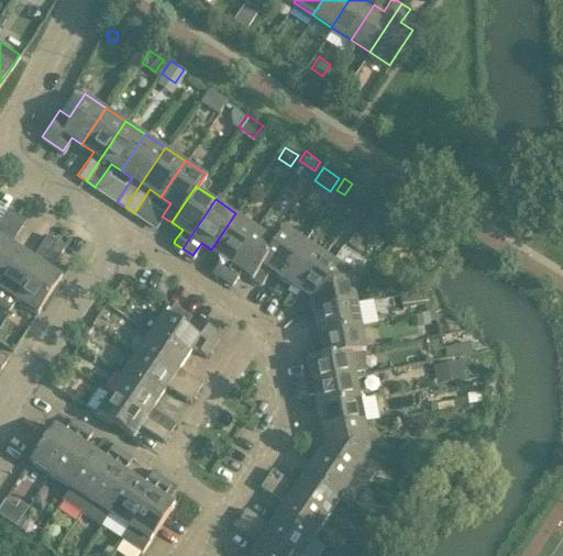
[(0,235),(17,212),(7,206),(0,215),(0,235)]
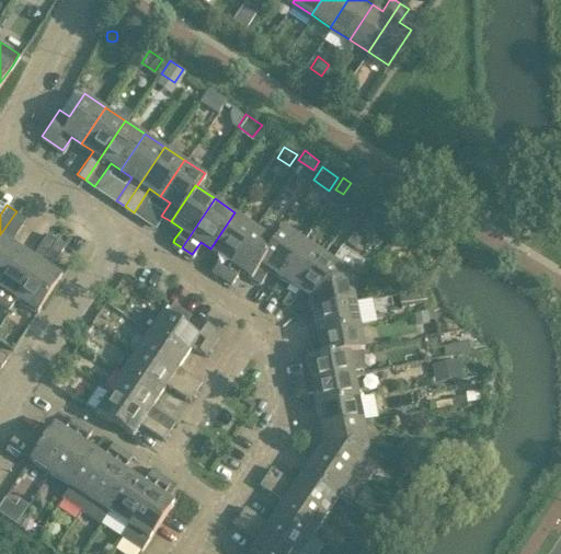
[(374,207),(363,219),(375,229),(386,217),(374,207)]
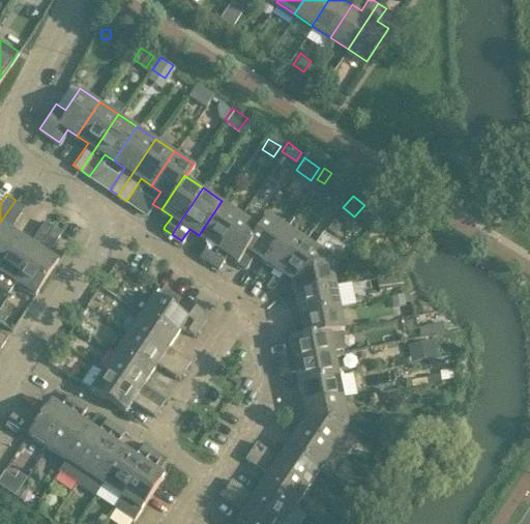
[(24,205),(16,200),(0,222),(0,262),(19,233),(9,227),(24,205)]
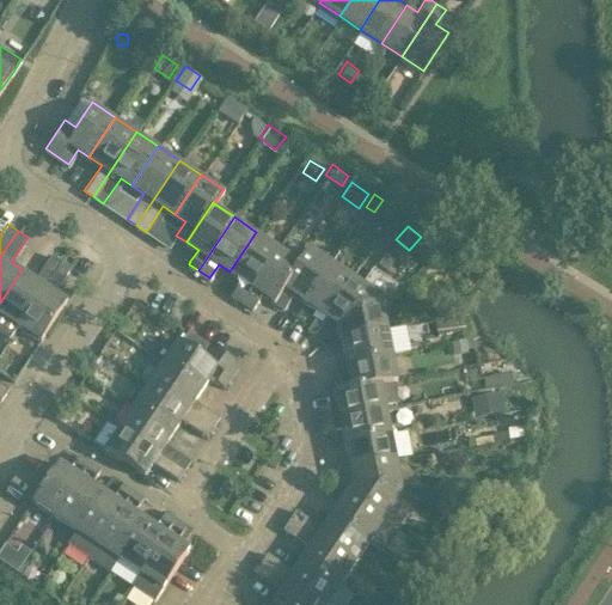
[(256,232),(230,272),(242,279),(232,293),(242,299),(277,245),(256,232)]
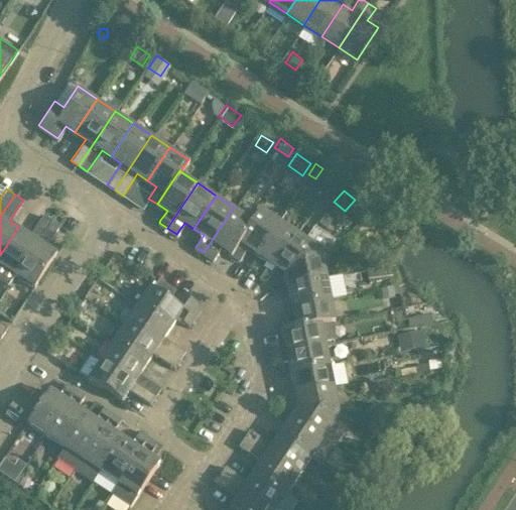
[(252,220),(230,252),(239,258),(247,247),(256,253),(278,219),(259,206),(251,219),(252,220)]
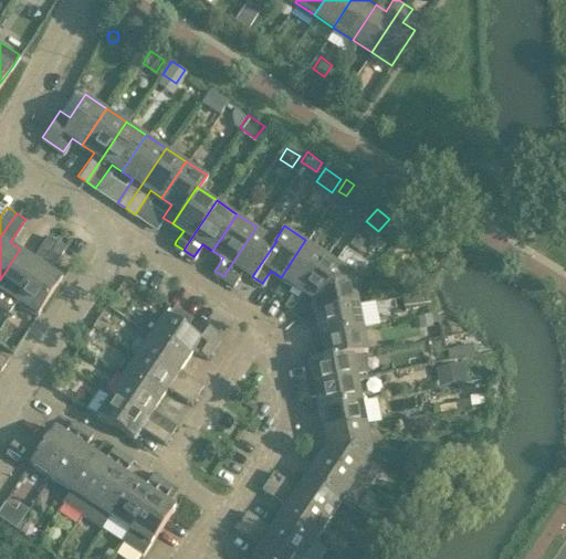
[(275,240),(257,227),(223,276),(233,284),(242,271),(252,276),(276,241),(275,240)]
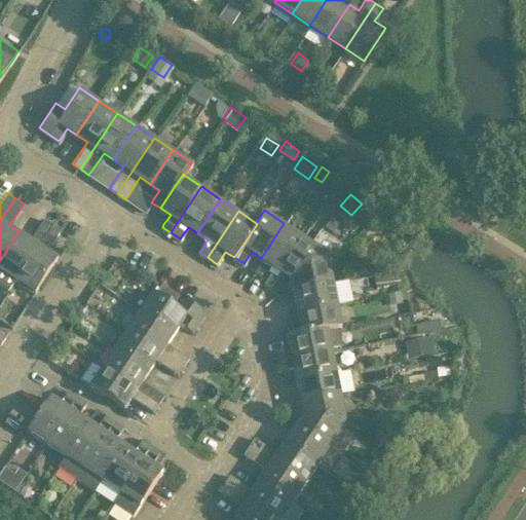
[(340,220),(332,215),(326,224),(334,230),(340,220)]
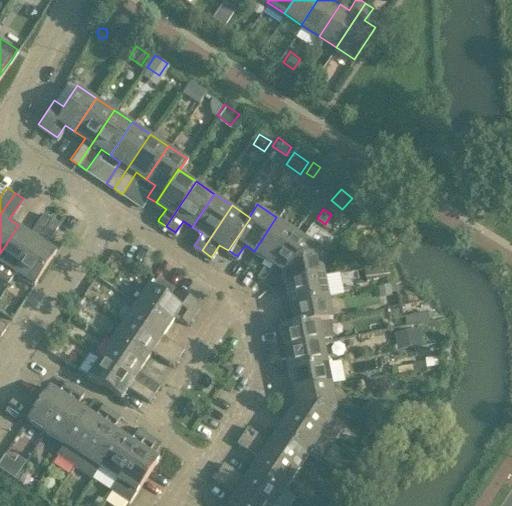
[(0,253),(0,275),(8,281),(15,271),(51,217),(42,211),(28,232),(18,225),(0,253)]
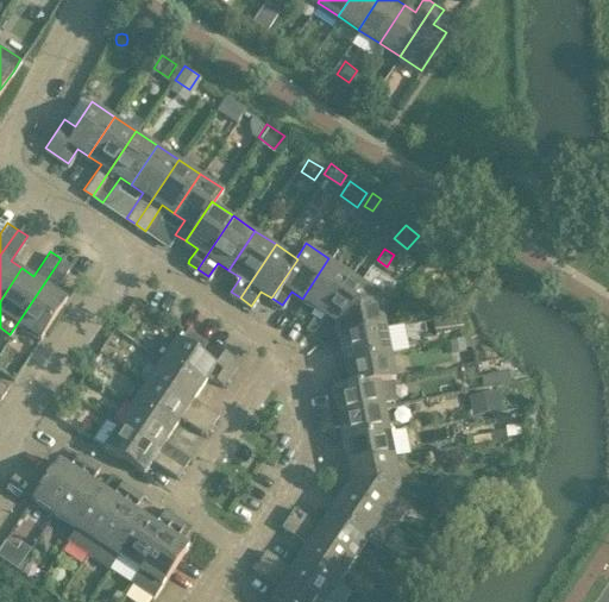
[(70,264),(61,258),(18,323),(41,338),(67,298),(54,289),(70,264)]
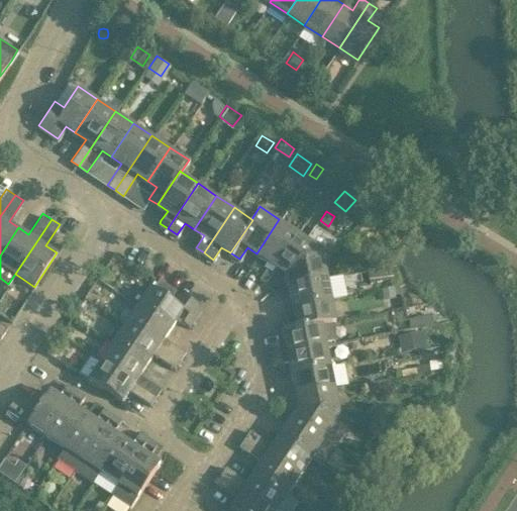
[(297,231),(279,219),(256,253),(276,266),(297,231)]
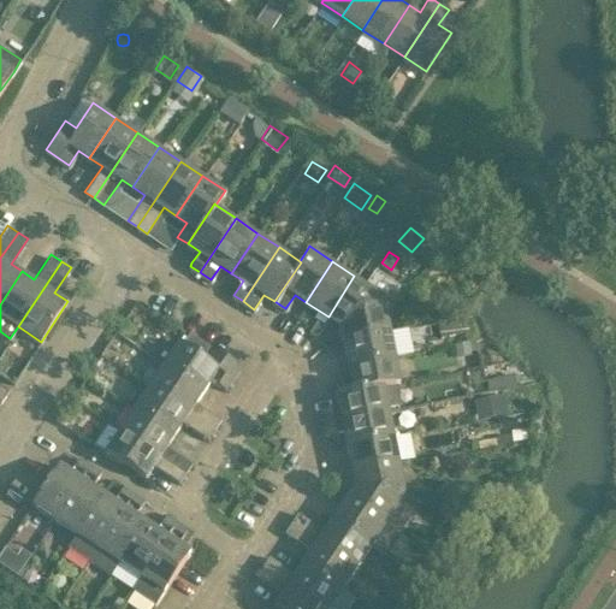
[(338,324),(347,319),(383,295),(400,283),(375,267),(365,283),(360,279),(354,276),(329,317),(333,320),(338,324)]
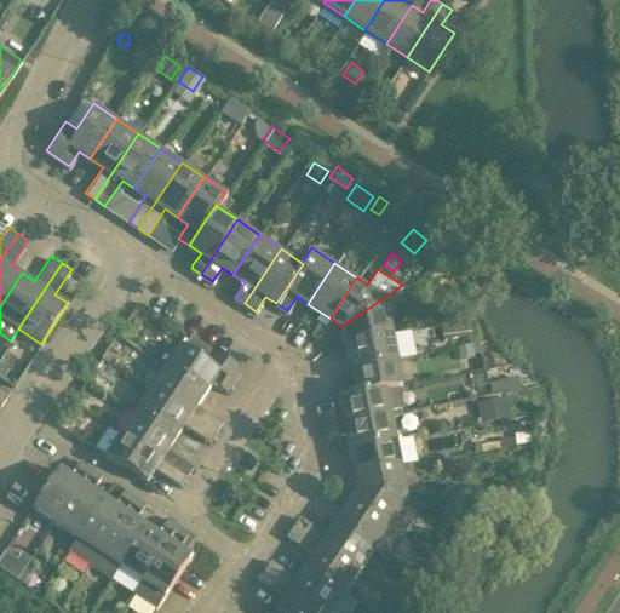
[(345,341),(391,332),(385,297),(349,321),(340,326),(342,326),(345,341)]
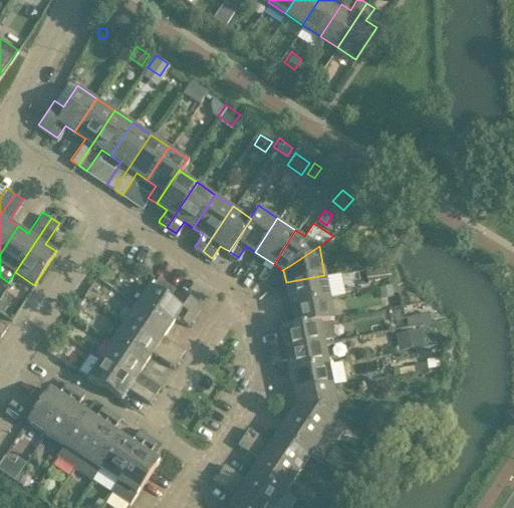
[(368,278),(379,275),(377,263),(365,266),(368,278)]
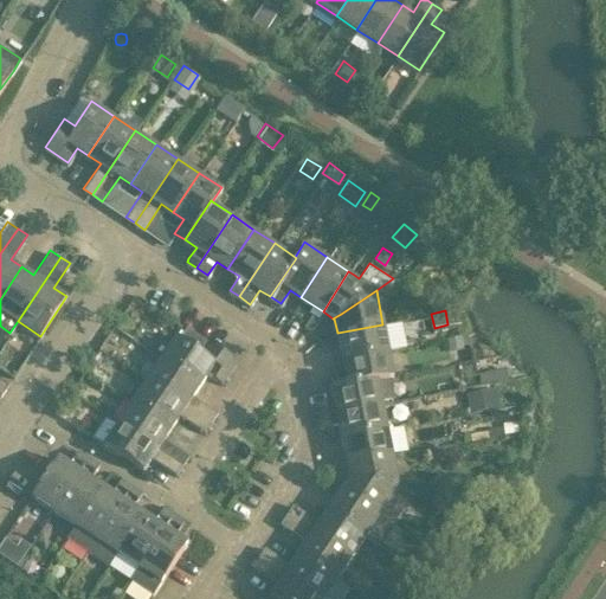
[(309,326),(317,319),(320,316),(313,311),(304,323),(309,326)]
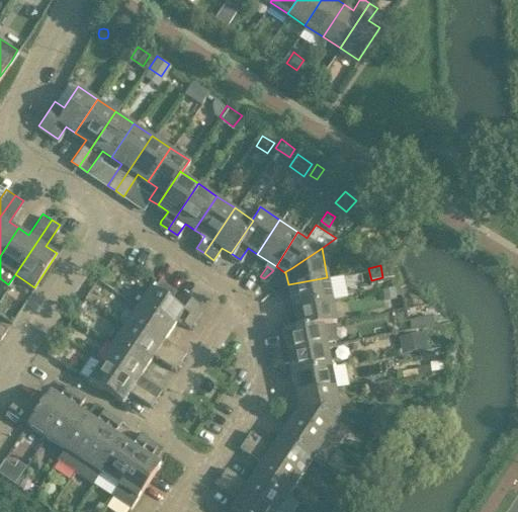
[(327,277),(288,284),(292,306),(331,299),(347,295),(343,274),(327,277)]
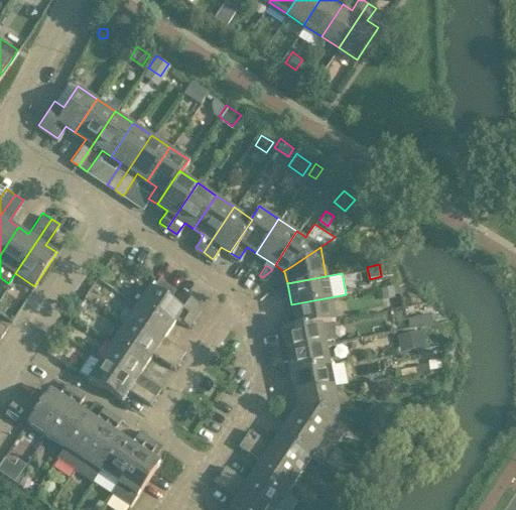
[(201,305),(176,289),(177,288),(158,277),(152,286),(149,284),(136,303),(169,326),(176,316),(188,325),(201,305)]
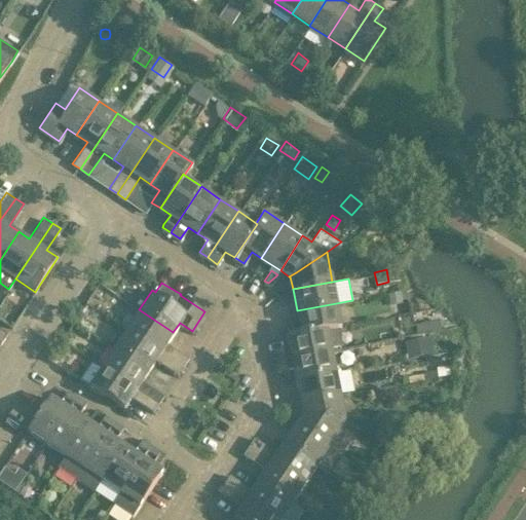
[(402,298),(400,290),(387,293),(389,303),(402,301),(402,298)]
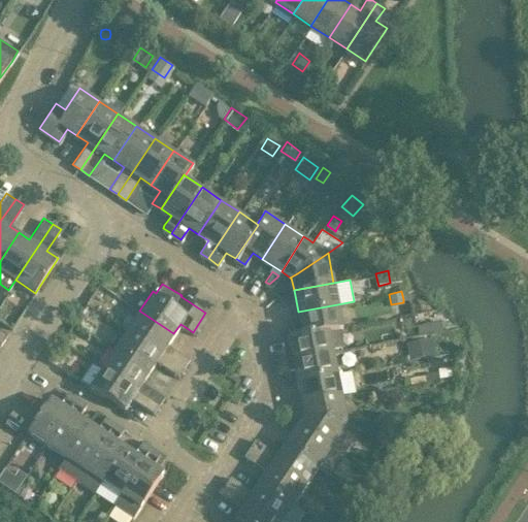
[(328,328),(337,326),(341,325),(337,304),(298,312),(300,323),(285,326),(287,336),(328,329),(328,328)]
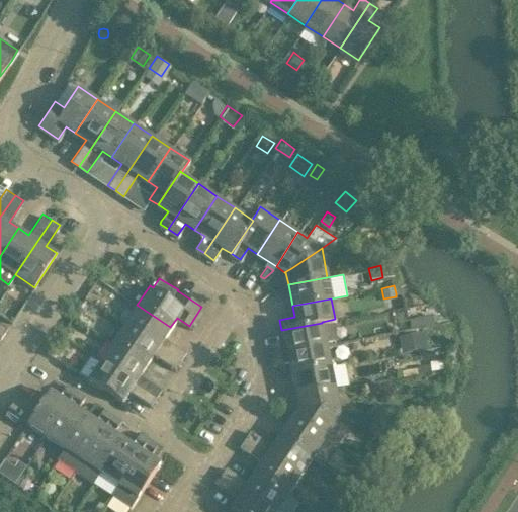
[(124,323),(180,359),(185,351),(164,337),(170,327),(137,305),(124,323)]
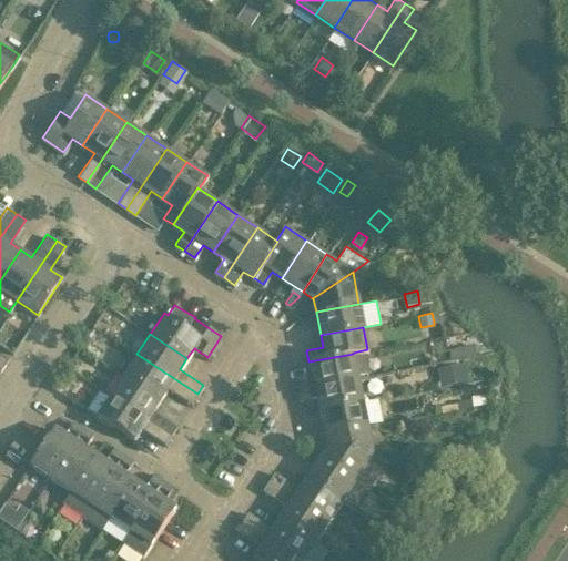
[(460,344),(463,354),(475,352),(473,342),(460,344)]
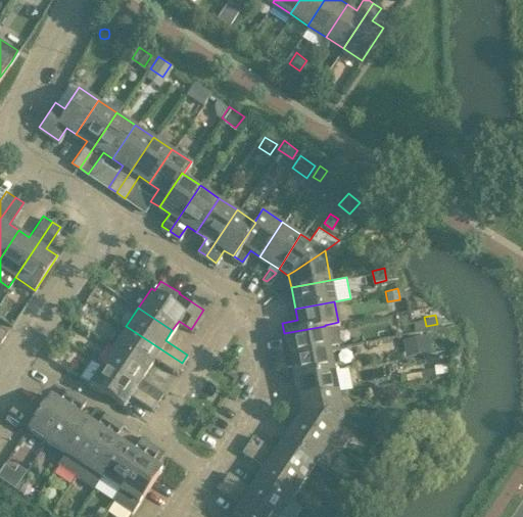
[(339,346),(334,323),(325,325),(325,326),(284,333),(286,343),(272,346),(274,357),(329,346),(329,349),(339,346)]
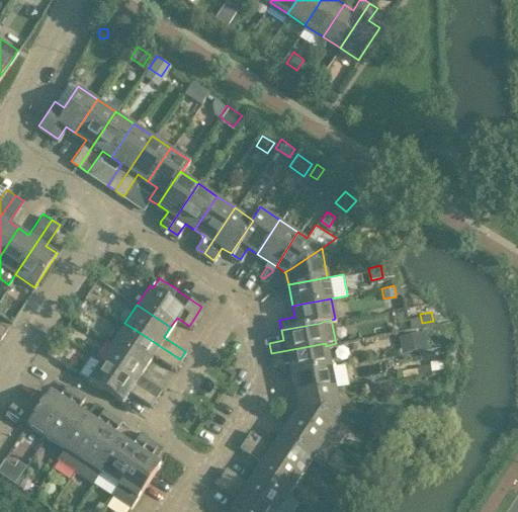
[(112,341),(146,364),(153,353),(175,367),(180,359),(124,323),(112,341)]
